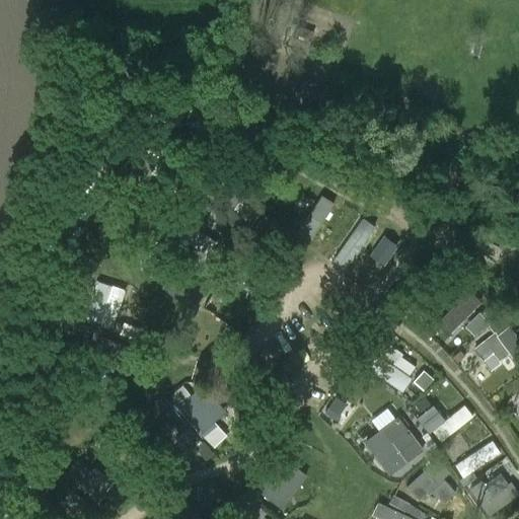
[(353,274),(367,250),(382,261),(391,247),(395,250),(401,241),(334,198),(305,242),(353,274)]
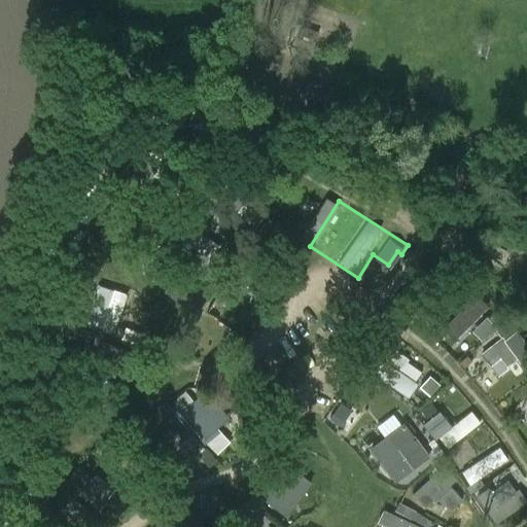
[(86,321),(114,330),(128,293),(99,283),(86,321)]
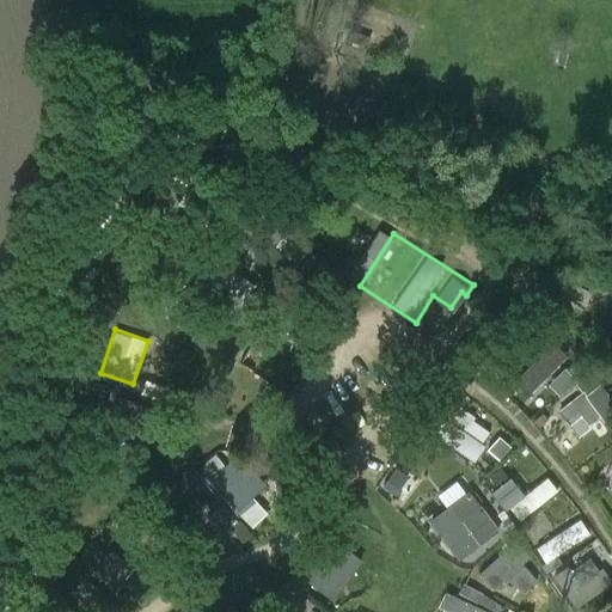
[(514,379),(530,395),(569,356),(554,341),(514,379)]
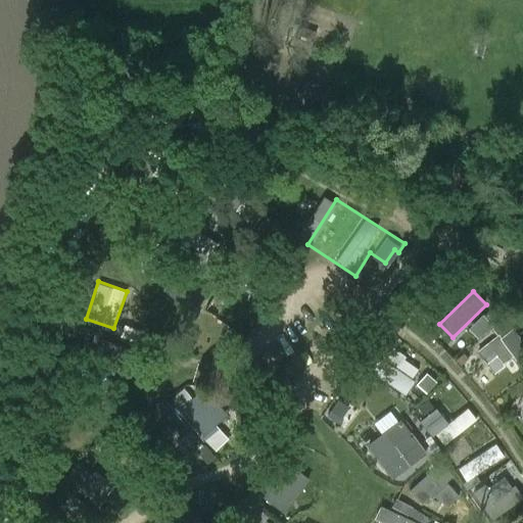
[(498,335),(512,328),(507,318),(492,325),(498,335)]
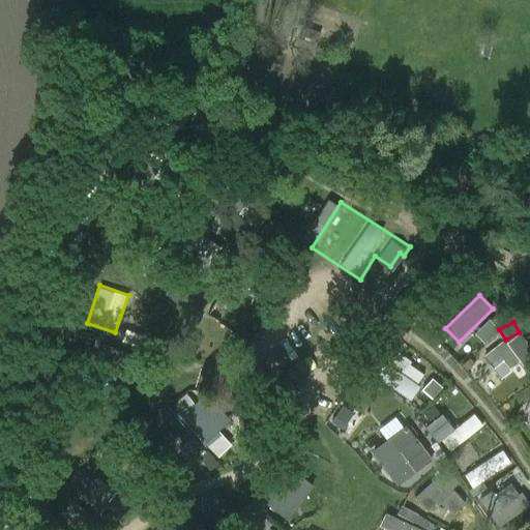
[(529,344),(521,330),(484,355),(498,375),(529,352),(529,344)]
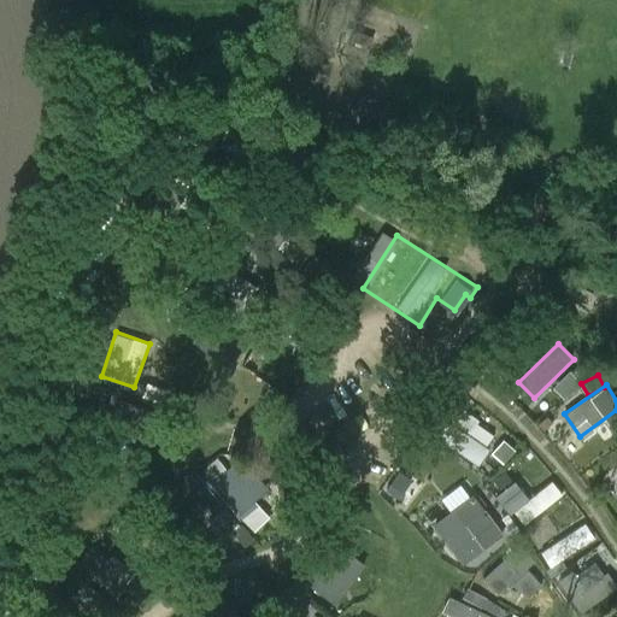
[(448,412),(479,441),(488,430),(458,403),(448,412)]
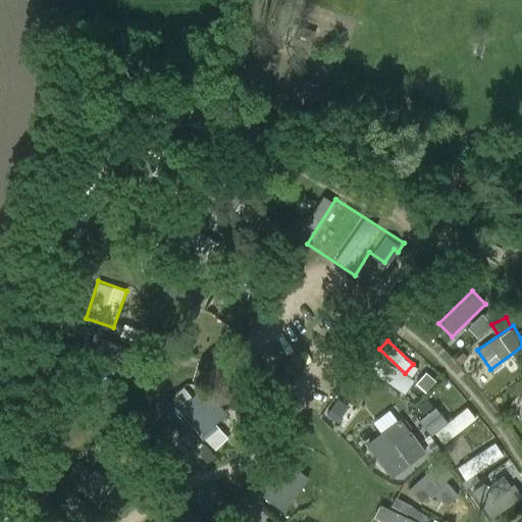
[(407,393),(415,377),(374,354),(366,368),(407,393)]
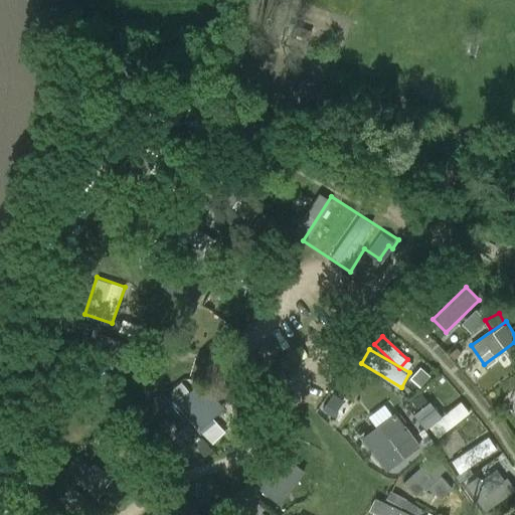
[(420,386),(431,376),(419,366),(409,376),(420,386)]
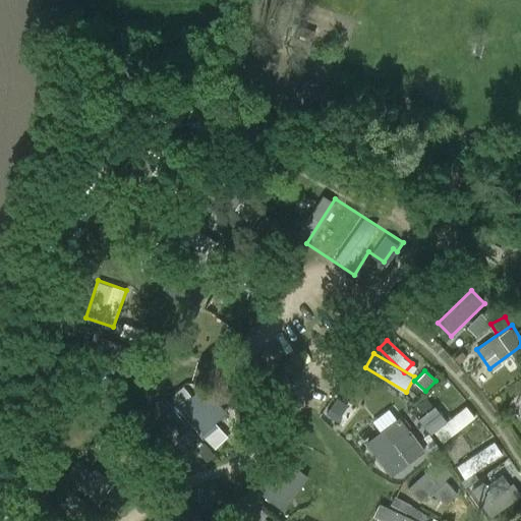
[(190,380),(171,398),(217,446),(236,428),(190,380)]
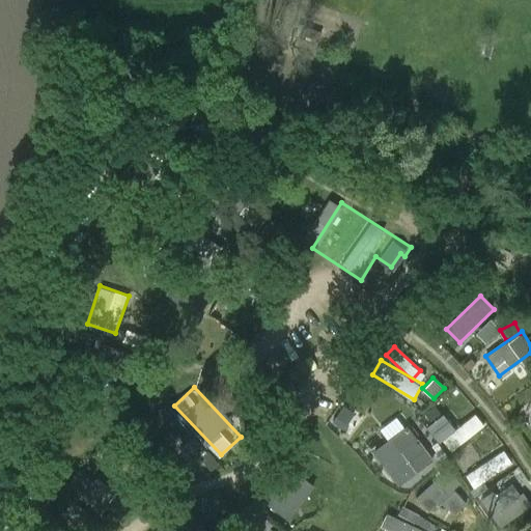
[(343,428),(354,410),(340,402),(330,421),(343,428)]
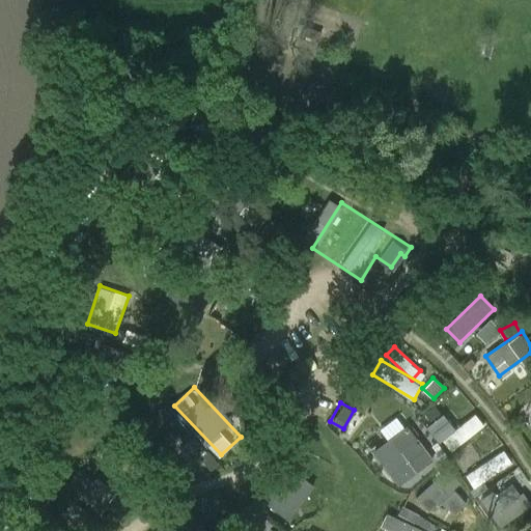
[(419,416),(449,453),(484,425),(474,412),(454,427),(436,403),(419,416)]
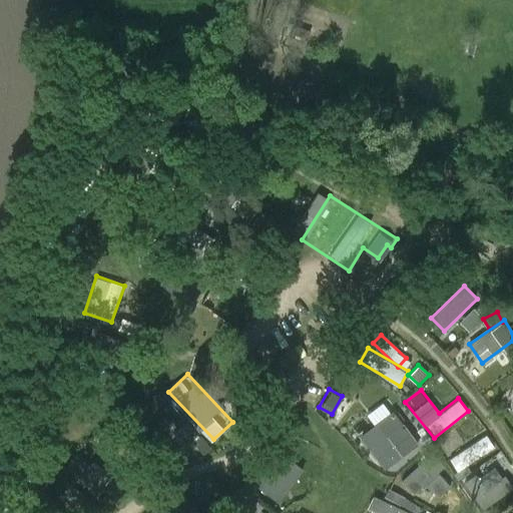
[(366,415),(373,424),(358,435),(384,469),(418,444),(384,400),(366,415)]
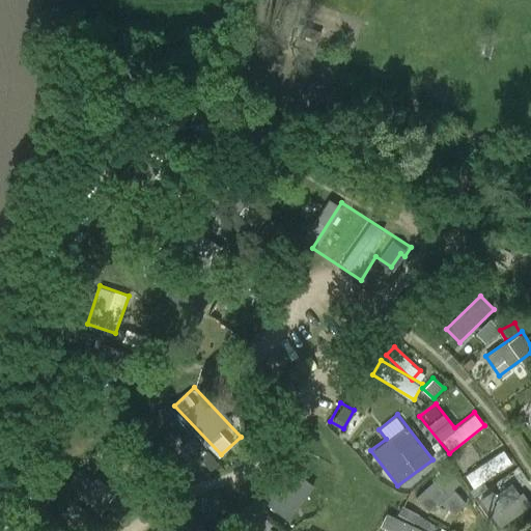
[(504,448),(465,475),(474,488),(513,463),(504,448)]
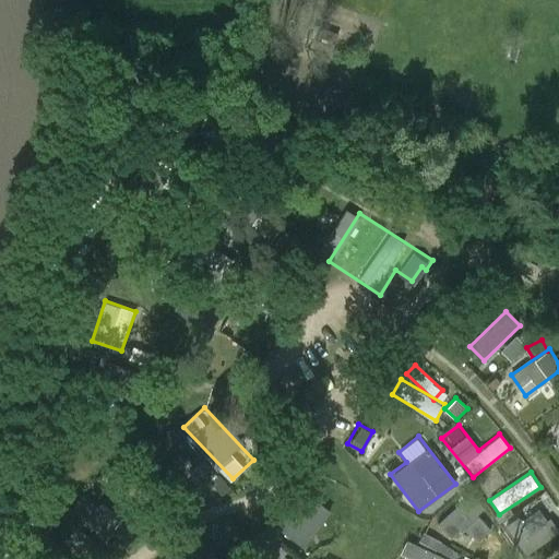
[(276,525),(301,547),(331,513),(306,490),(276,525)]
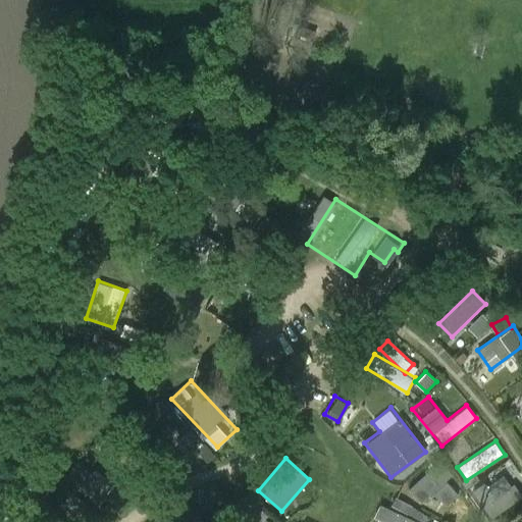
[(432,492),(442,504),(456,490),(445,478),(450,473),(434,458),(406,485),(423,502),(432,492)]
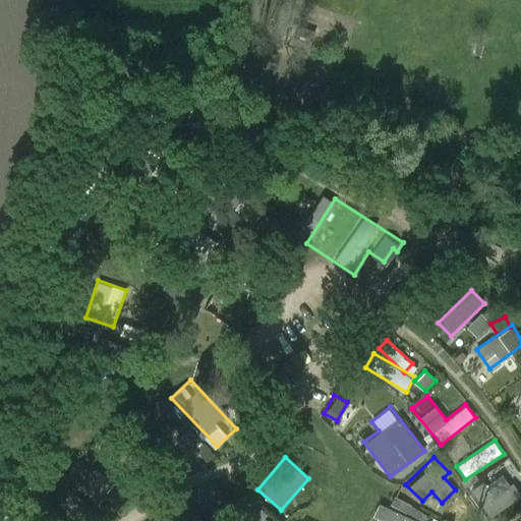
[(511,480),(490,495),(500,509),(520,496),(511,480)]
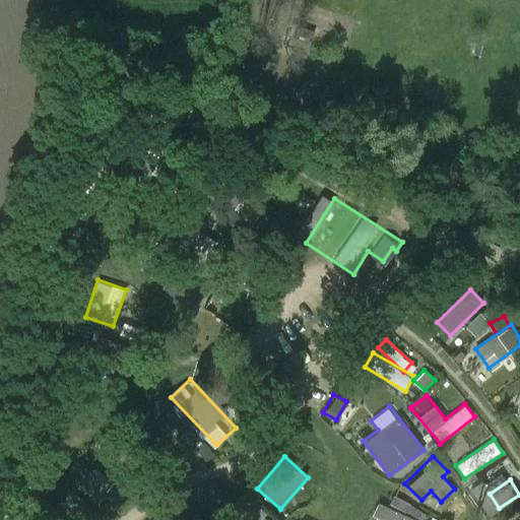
[(58,513),(68,519),(100,519),(105,514),(72,492),(58,513)]
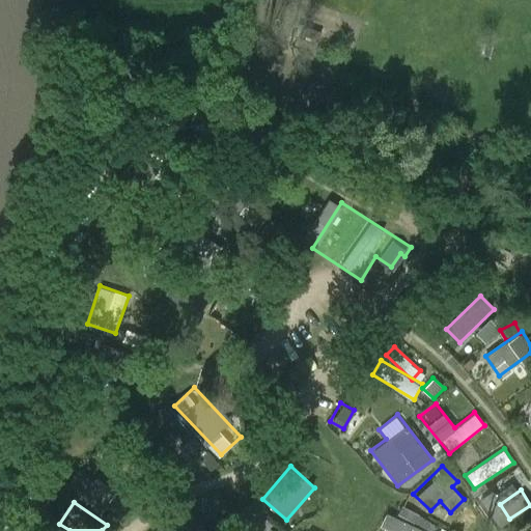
[(393,530),(430,530),(436,521),(401,506),(396,516),(385,511),(380,525),(393,530)]
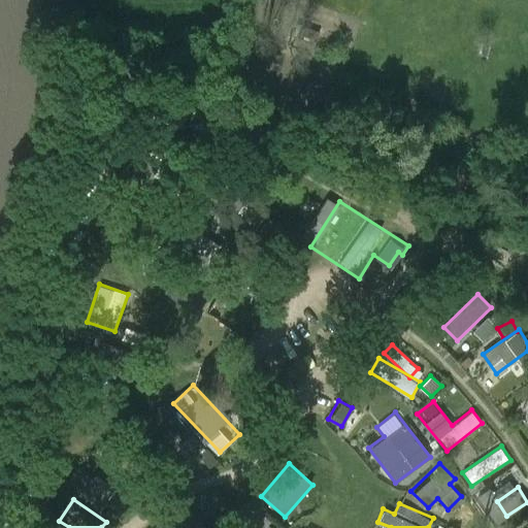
[(241,527),(275,527),(255,508),(238,525),(241,527)]
